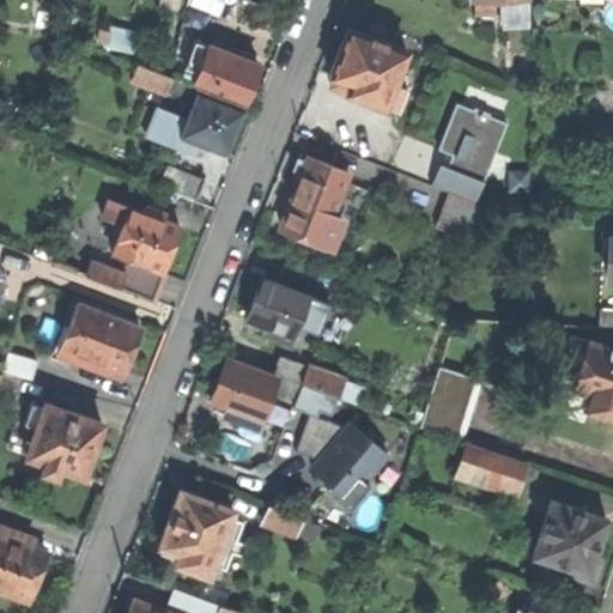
[(196,0),(195,5),(223,13),(226,0),(196,0)]
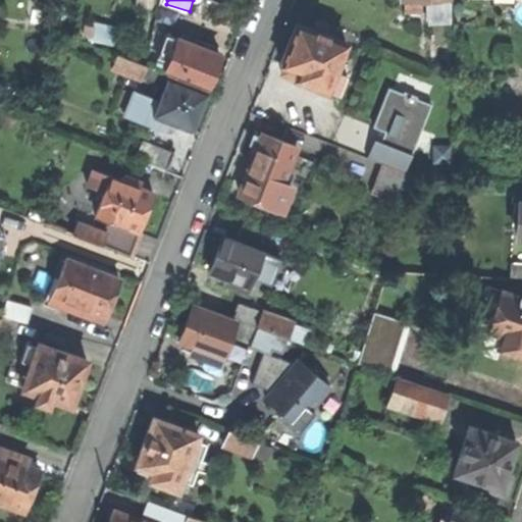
[(281,71),(326,90),(334,70),(346,43),(296,23),(285,49),(280,63),(284,65),(281,71)]
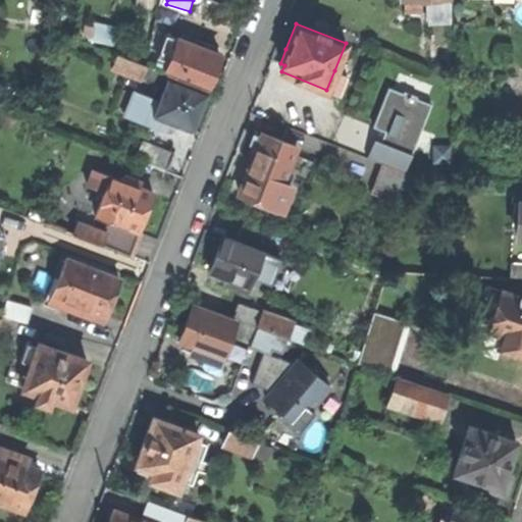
[(179,39),(177,38),(169,60),(164,71),(166,72),(206,89),(214,69),(220,54),(202,47),(204,41),(181,32),(179,39)]
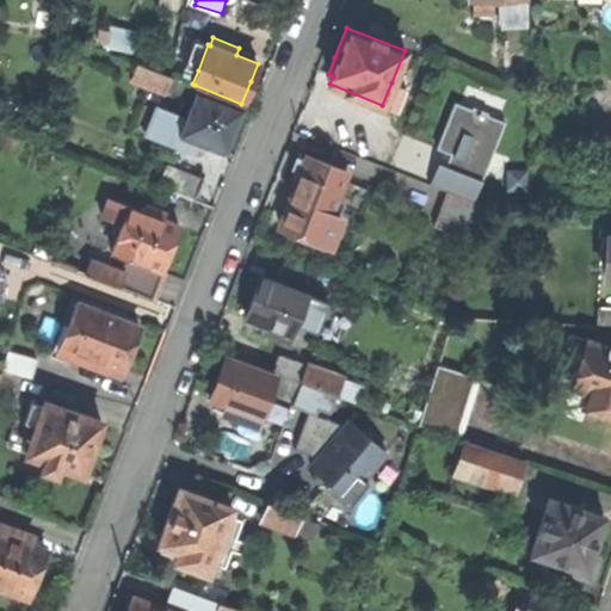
[(198,71),(208,44),(193,38),(183,65),(198,71)]
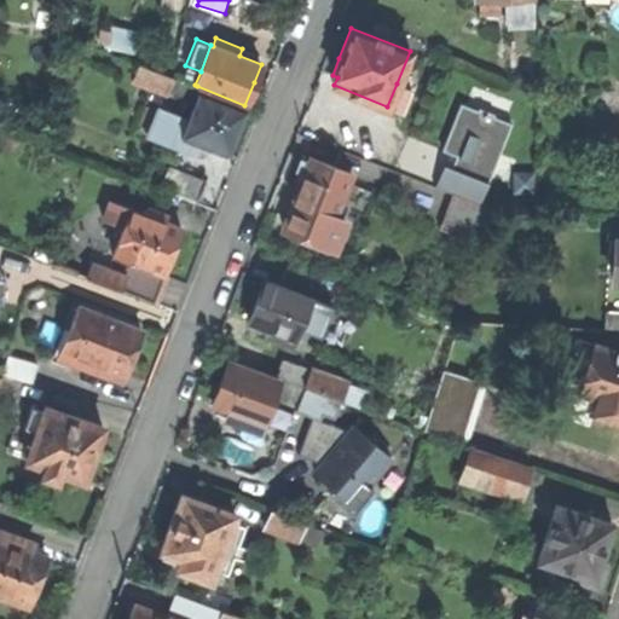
[(167,90),(172,76),(140,63),(133,81),(165,93),(167,90)]
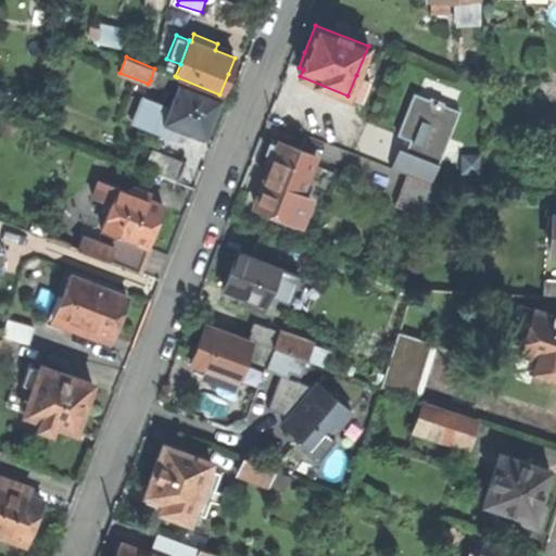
[(175,76),(154,68),(150,80),(172,89),(177,77),(175,76)]
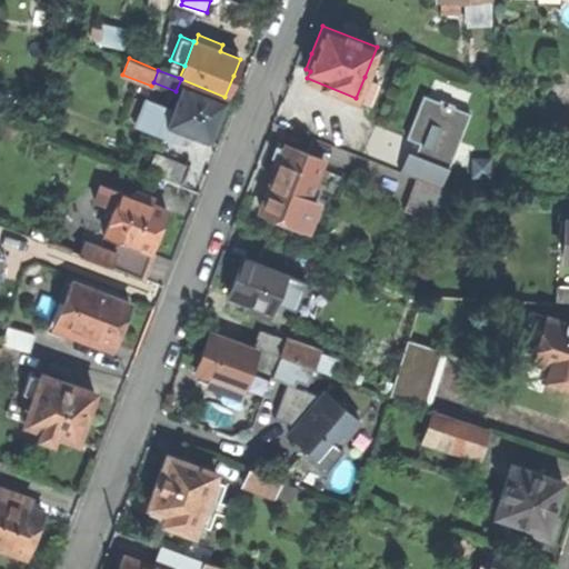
[(365,77),(356,98),(369,102),(377,82),(365,77)]
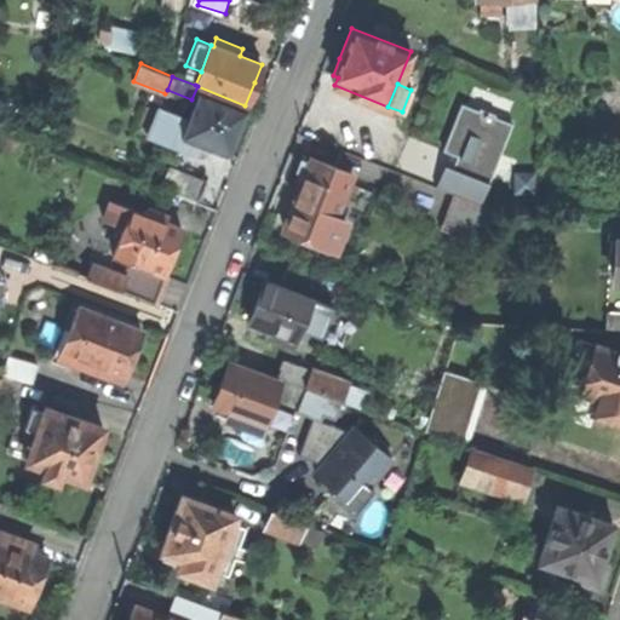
[(199,142),(225,151),(230,141),(242,108),(201,91),(190,120),(184,136),(199,142)]
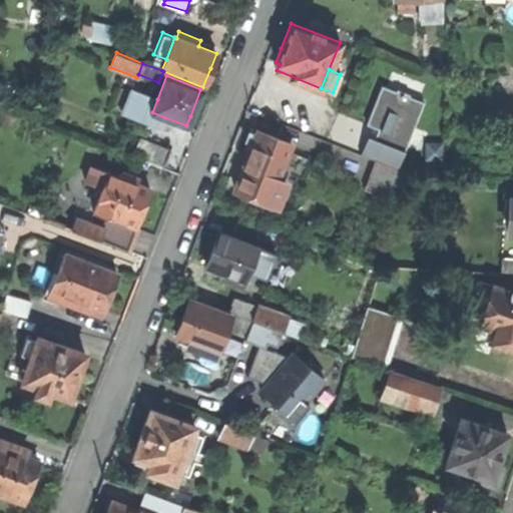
[(378,128),(374,138),(404,150),(423,102),(409,96),(410,94),(397,89),(396,91),(381,85),(366,123),(374,126),(378,128)]
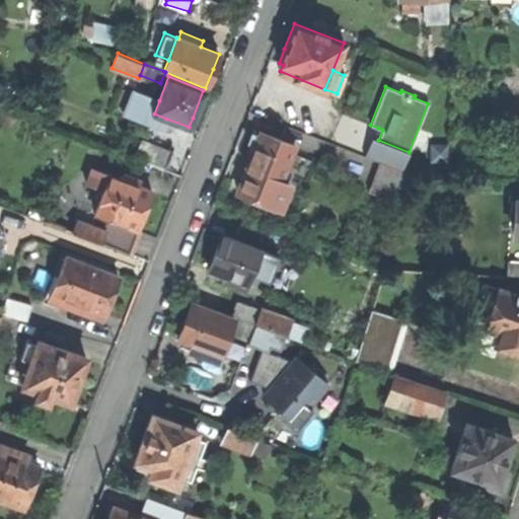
[(162,130),(166,119),(154,114),(159,100),(132,89),(123,115),(162,130)]
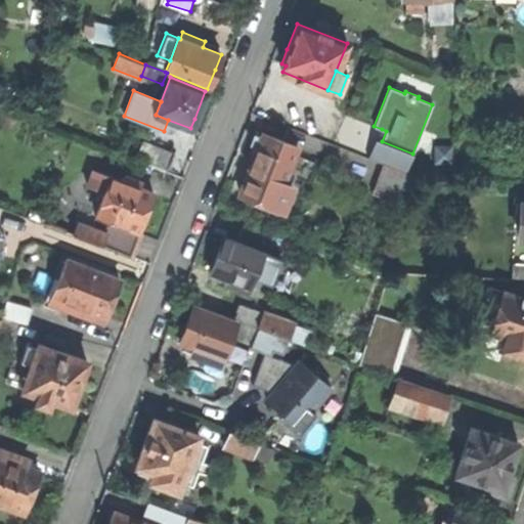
[(380,134),(378,139),(382,141),(386,131),(382,129),(380,134)]
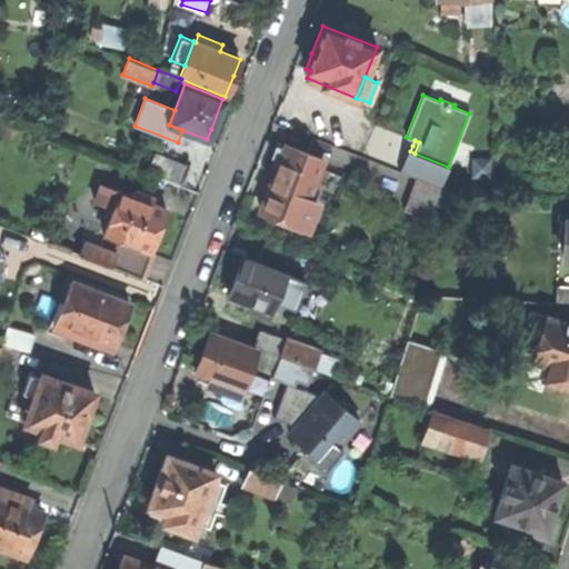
[(261,212),(306,229),(317,202),(307,199),(323,160),(285,145),(272,176),(269,186),(271,187),(261,212)]
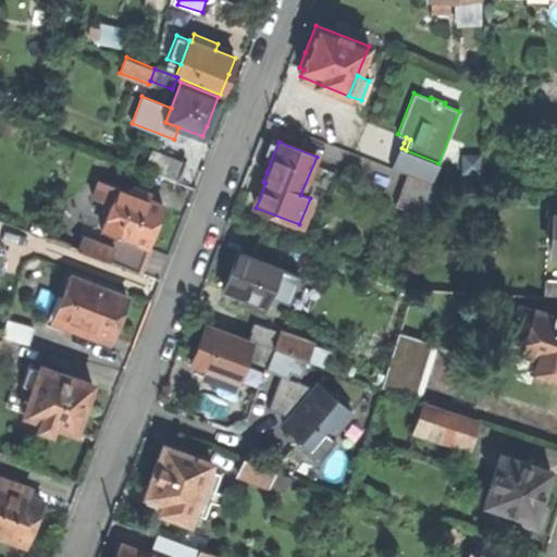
[(438,163),(406,150),(401,148),(399,147),(391,168),(407,174),(431,183),(438,163)]
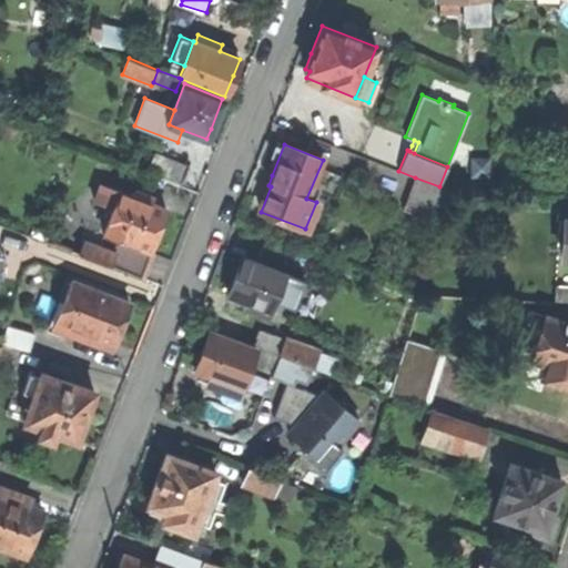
[(181,185),(189,166),(155,152),(148,171),(181,185)]
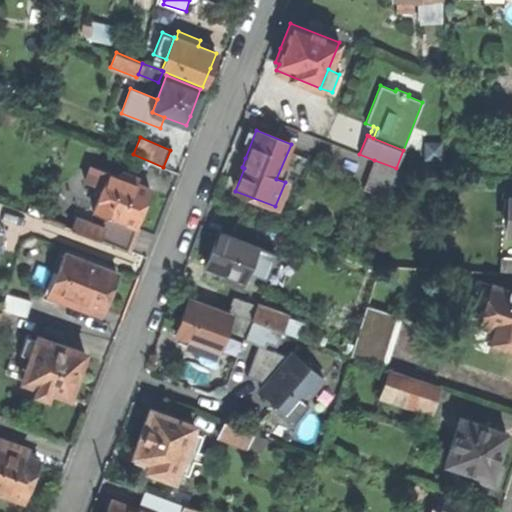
[(441,142),(424,143),(424,160),(441,160),(441,142)]
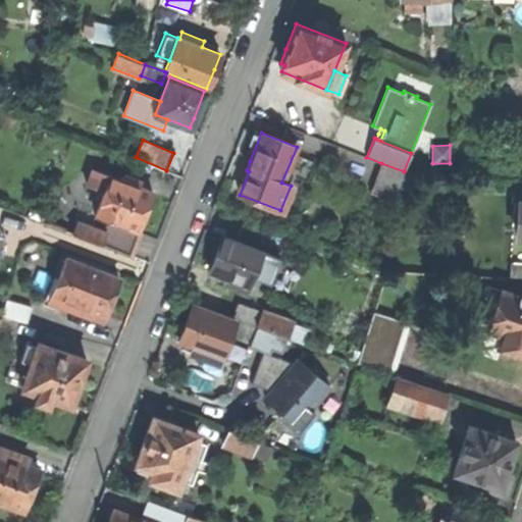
[(415,176),(404,171),(381,163),(370,192),(404,205),(415,176)]
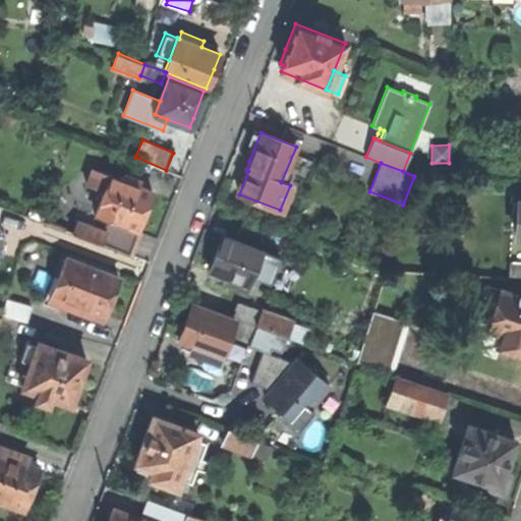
[(104,192),(110,176),(93,170),(87,185),(104,192)]
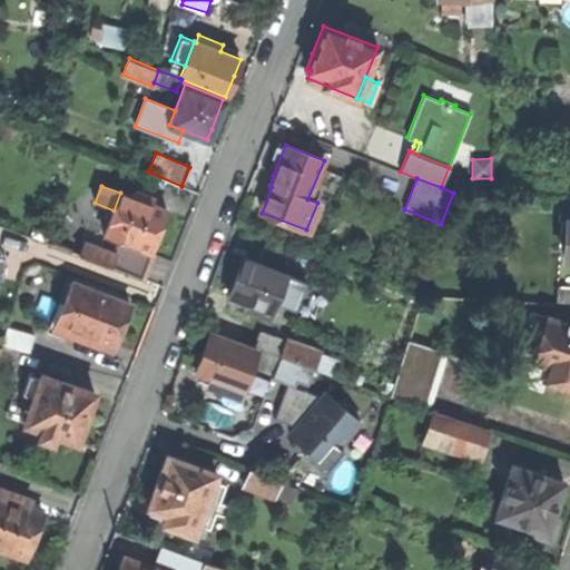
[(134,198),(120,193),(114,210),(104,234),(121,241),(150,252),(153,245),(166,210),(141,202),(144,196),(136,193),(134,198)]
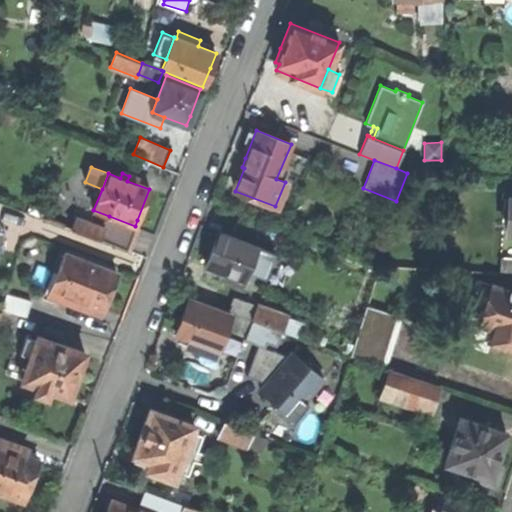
[(104,229),(99,240),(126,250),(135,226),(109,216),(104,229)]
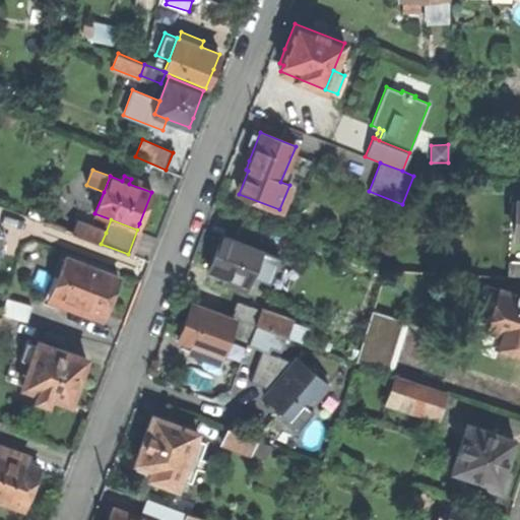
[(77,222),(73,233),(101,244),(106,233),(77,222)]
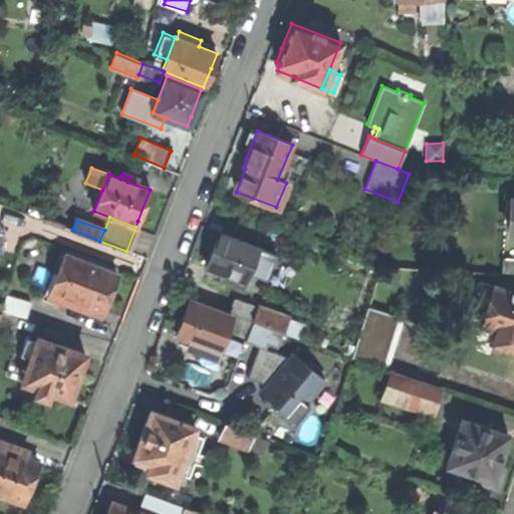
[(242,287),(249,270),(257,247),(220,233),(213,252),(207,268),(232,277),(237,279),(235,285),(242,287)]
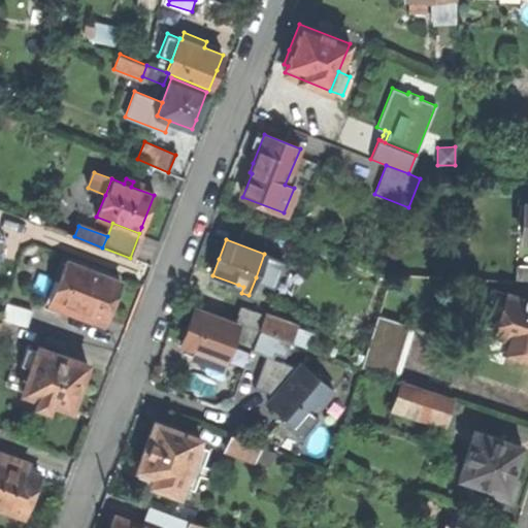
[(264,254),(256,277),(273,285),(283,261),(264,254)]
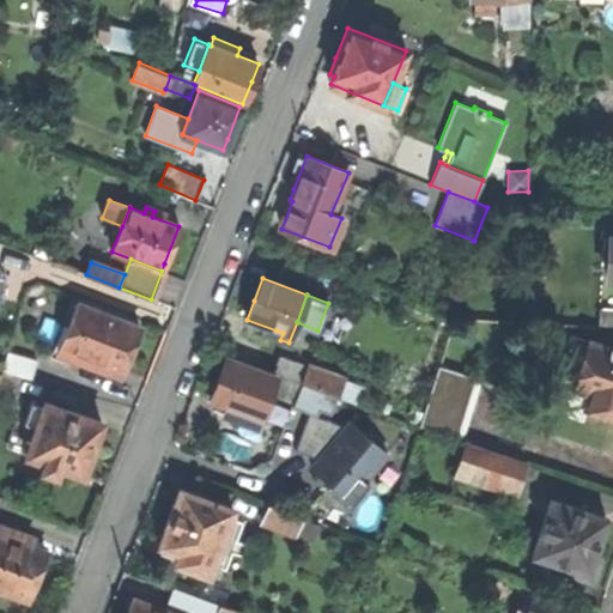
[(105,371),(108,365),(122,371),(128,356),(139,327),(78,303),(68,326),(80,331),(71,358),(105,371)]
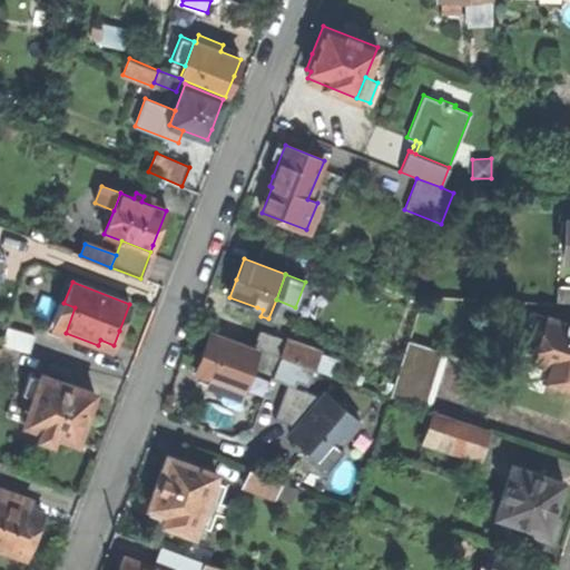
[(556,305),(569,305),(569,290),(557,290),(556,305)]
